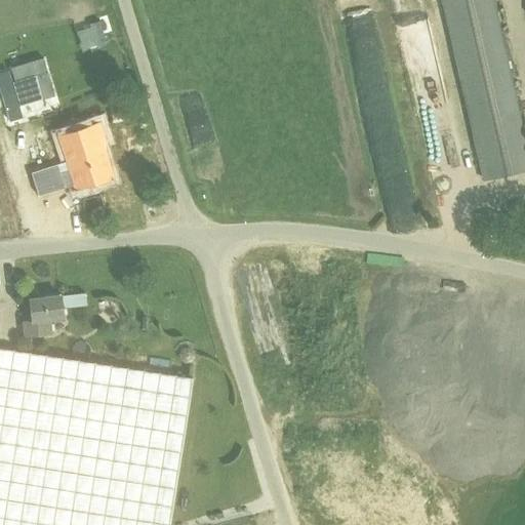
[(524,169),(524,142),(492,0),(442,0),(484,179),(524,169)]
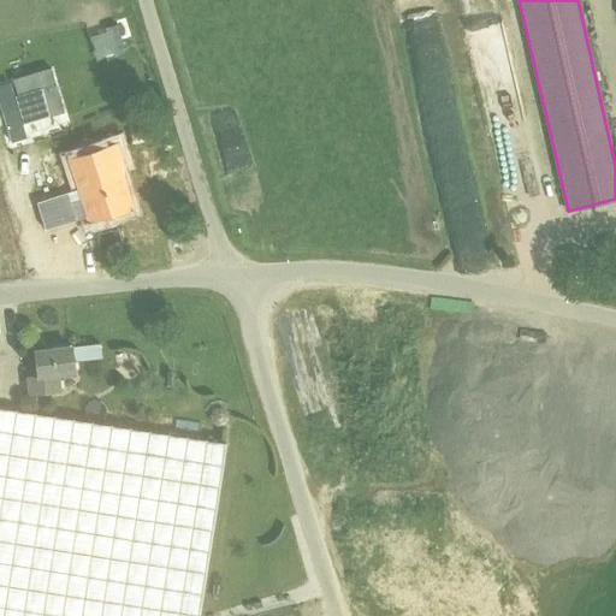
[(117,24),(106,28),(114,55),(125,52),(122,40),(117,24)]
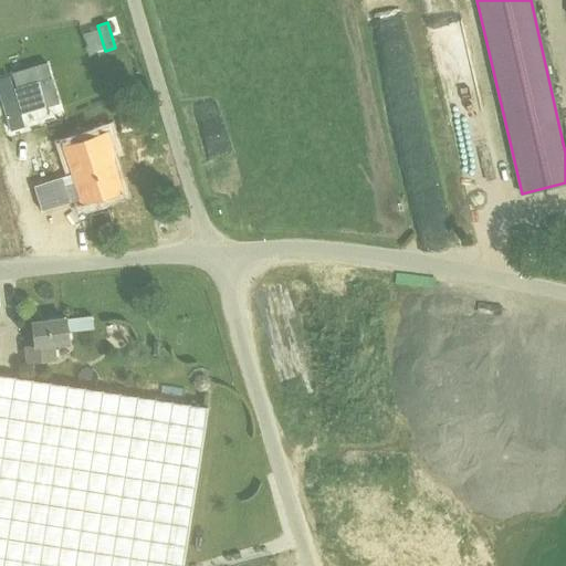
[(33,119),(12,121),(13,139),(35,137),(33,119)]
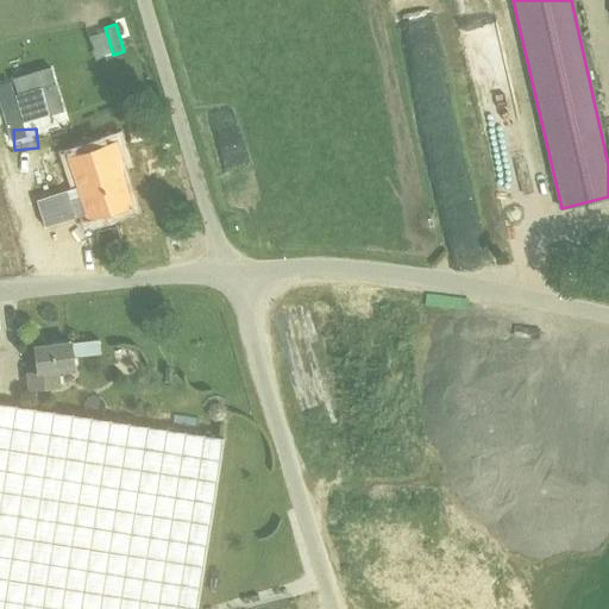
[(101,163),(74,173),(79,186),(88,214),(89,219),(129,206),(115,163),(119,161),(114,144),(96,149),(101,163)]
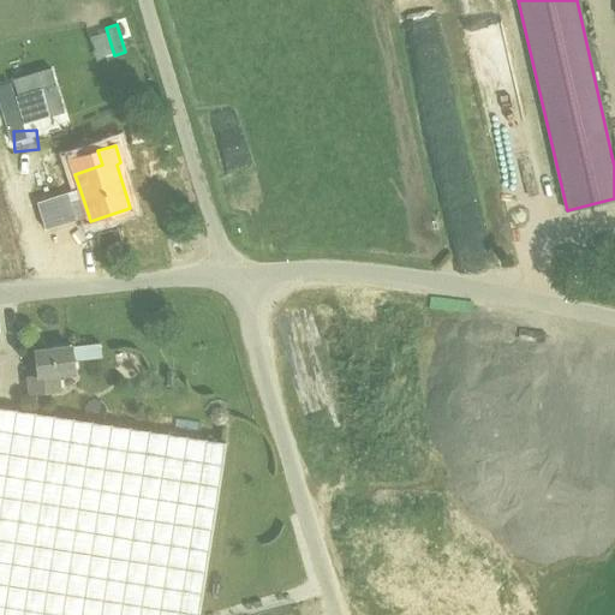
[(77,220),(67,192),(35,202),(45,231),(77,220)]
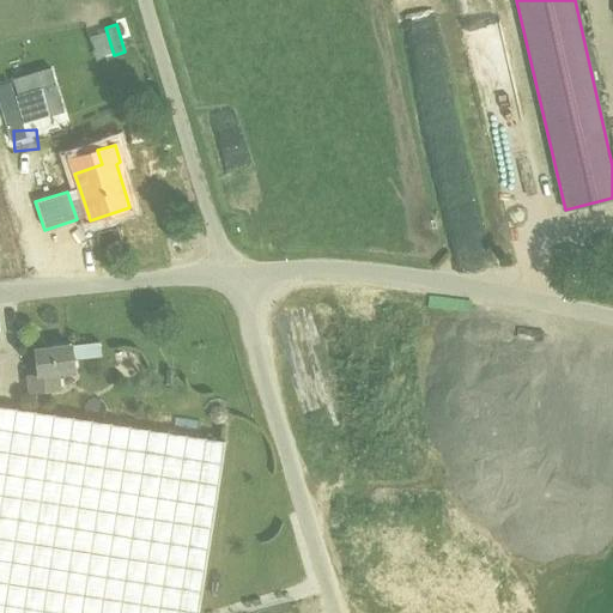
[(35,350),(37,375),(28,375),(30,393),(60,389),(58,374),(74,371),(71,346),(35,350)]
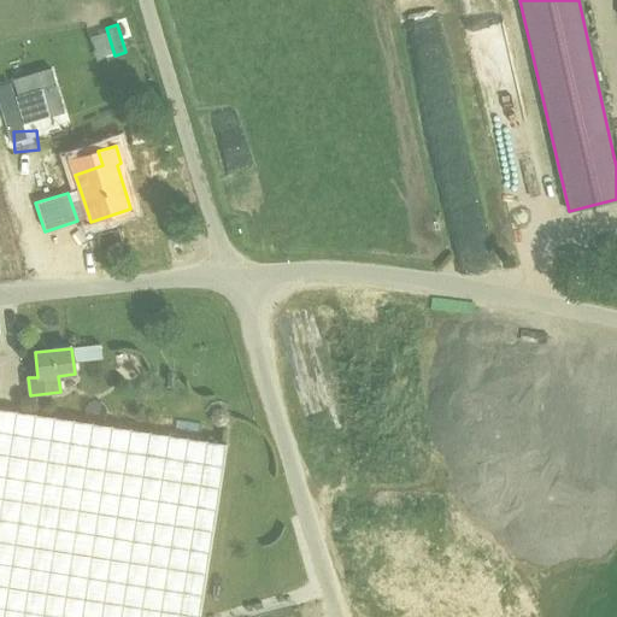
[(0,616),(199,616),(227,445),(0,409),(0,616)]
